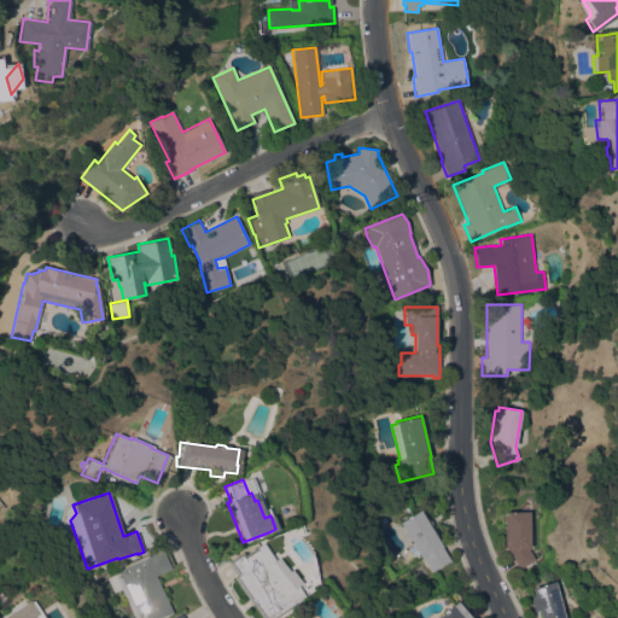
[(450,560),(432,571),(424,558),(421,559),(400,522),(419,509),(426,520),(429,519),(430,520),(431,524),(431,526),(431,528),(450,560)]
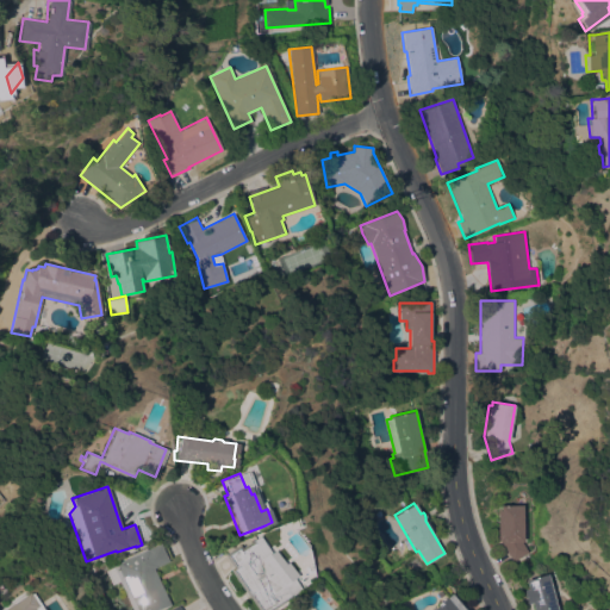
[(523,541),(521,541),(528,552),(512,561),(500,541),(497,541),(497,510),(499,510),(499,505),(522,504),(523,541)]
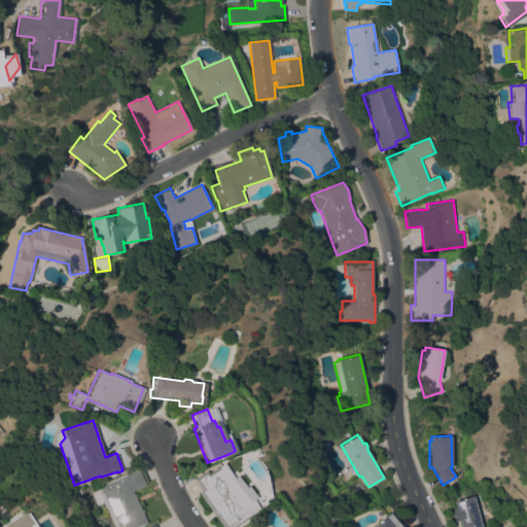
[(198,492),(201,490),(194,480),(206,470),(207,473),(222,463),(233,478),(236,475),(245,487),(247,485),(255,497),(252,499),(258,508),(232,526),(221,526),(206,503),(198,492)]
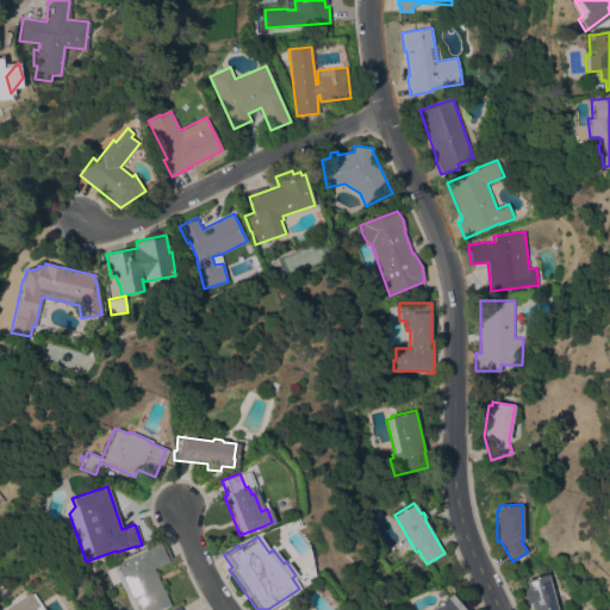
[(117,565),(116,564),(160,542),(168,561),(153,568),(170,605),(165,608),(165,607),(156,609),(132,609),(119,580),(113,566),(117,565)]
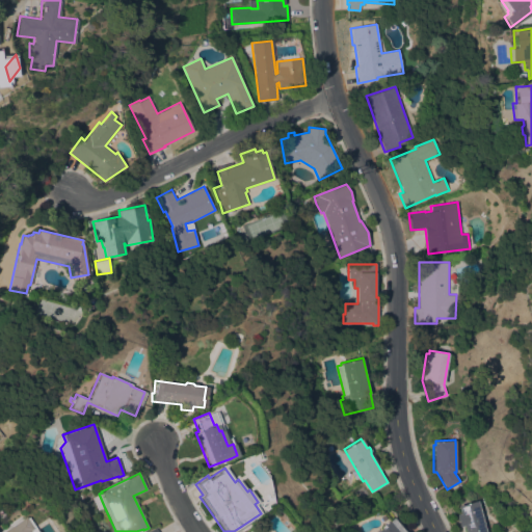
[(485,531),(464,531),(463,526),(459,527),(455,514),(459,513),(457,506),(477,500),(485,531)]
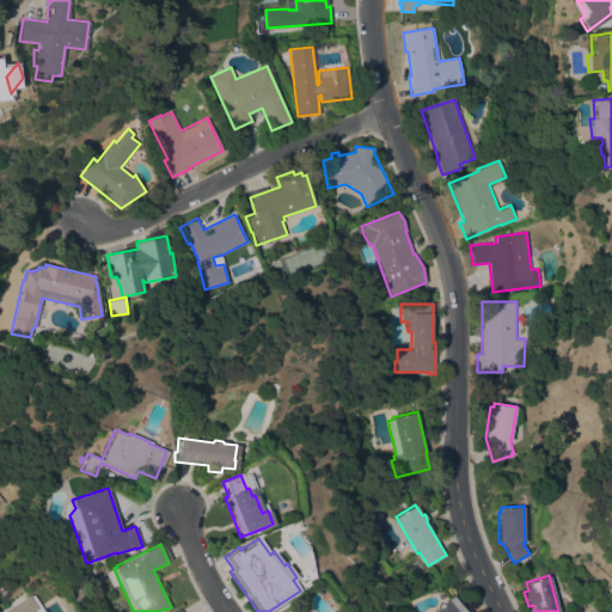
[(42,611),(1,611),(29,594),(30,595),(31,594),(42,611)]
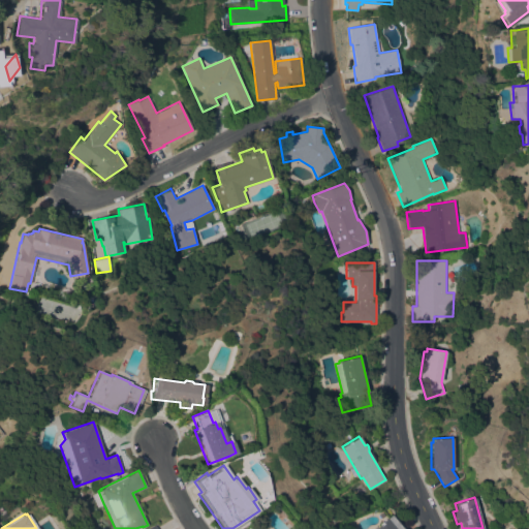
[(403,528),(375,528),(387,518),(386,518),(391,515),(403,528)]
